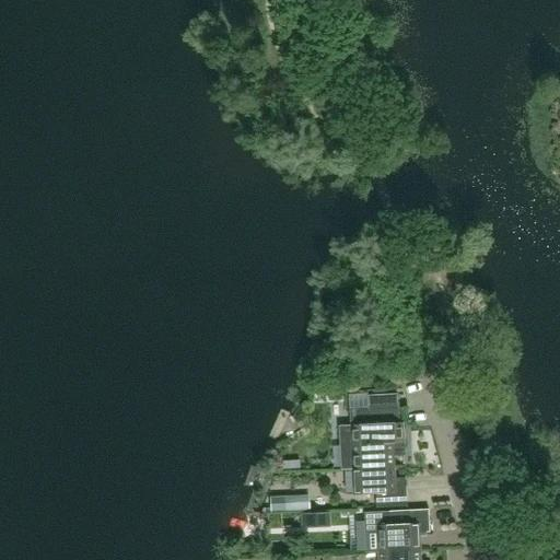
[(350,411),(350,427),(337,427),(339,470),(393,468),(392,451),(403,451),(400,423),(398,423),(398,410),(350,411)]
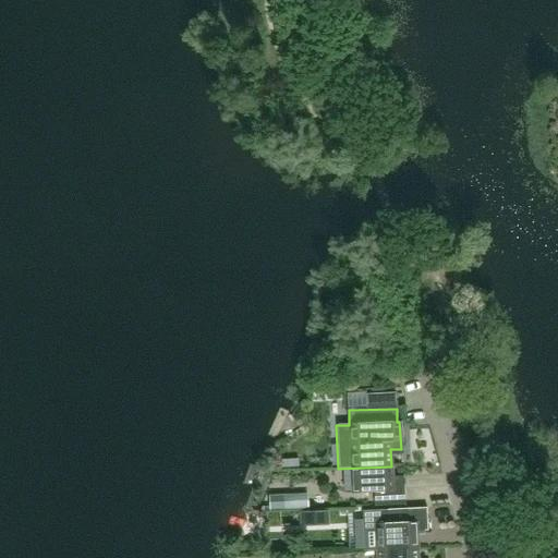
[(391,466),(338,469),(350,469),(352,494),(374,493),(374,507),(404,505),(403,482),(392,483),(391,466)]
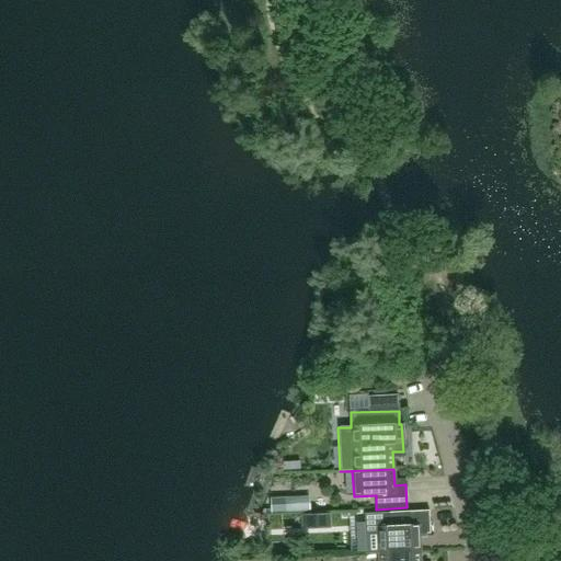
[(309,497),(285,499),(285,513),(310,512),(309,497)]
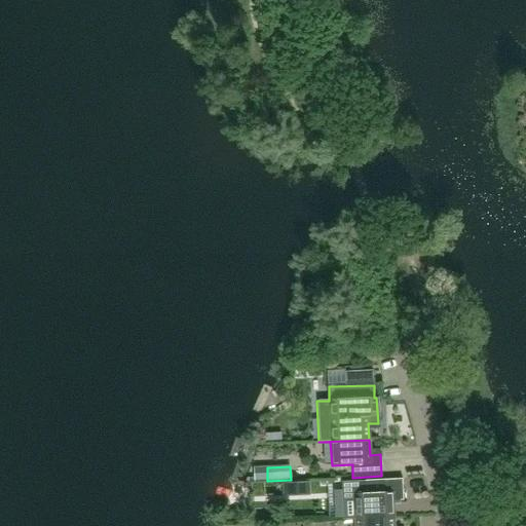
[(402,479),(366,481),(339,483),(340,499),(353,499),(354,518),(393,517),(392,500),(403,500),(402,479)]
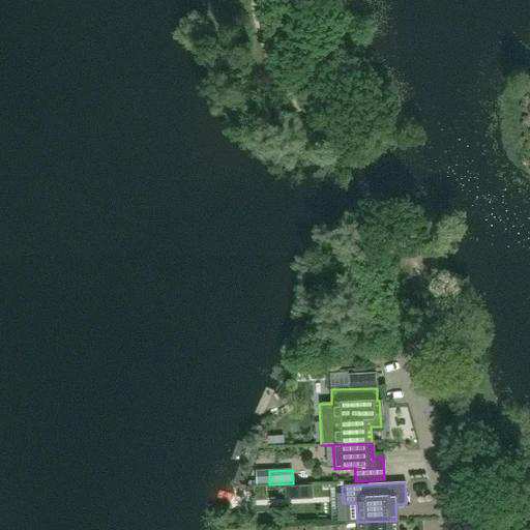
[(313,486),(285,487),(286,500),(313,499),(313,486)]
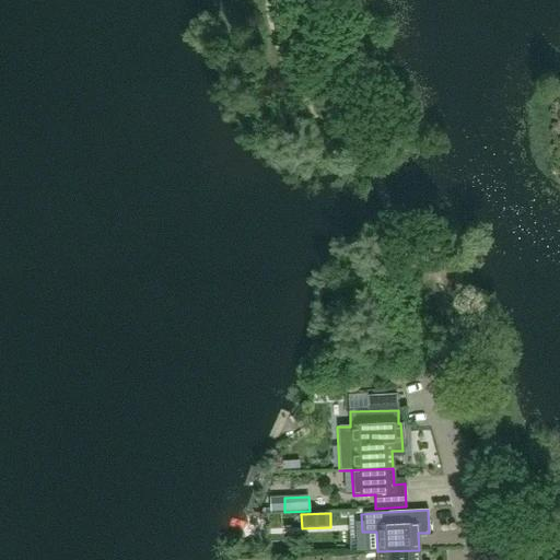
[(419,559),(419,550),(377,551),(377,559),(419,559)]
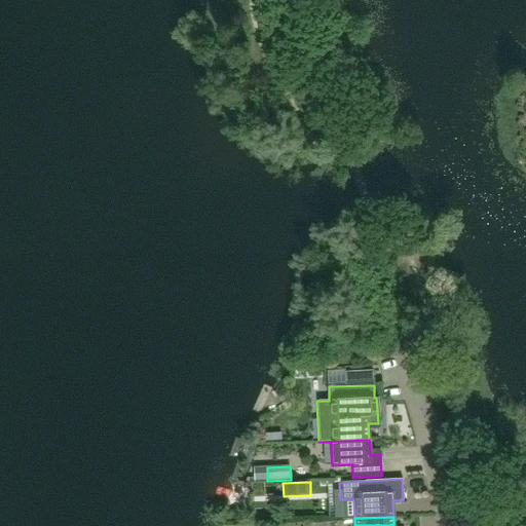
All buildings are outlined.
